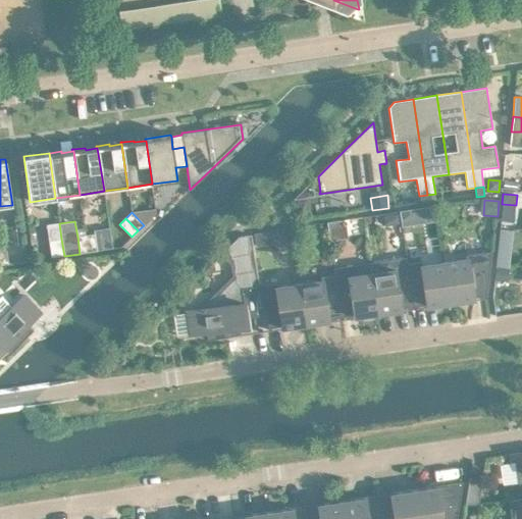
[(290,228),(281,229),(283,243),(284,247),(293,246),(290,228)]
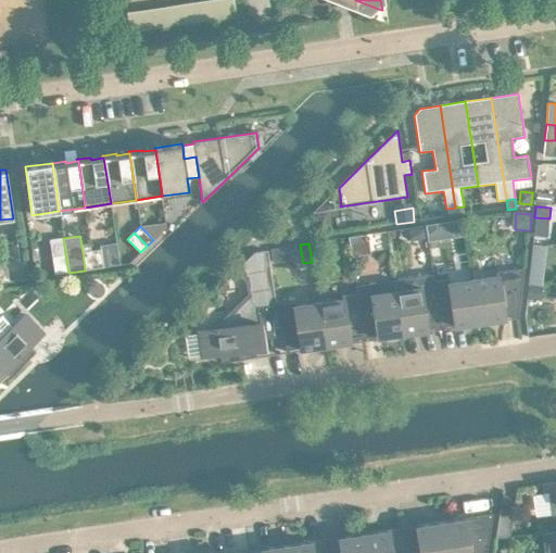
[(532,244),(531,255),(544,256),(545,246),(532,244)]
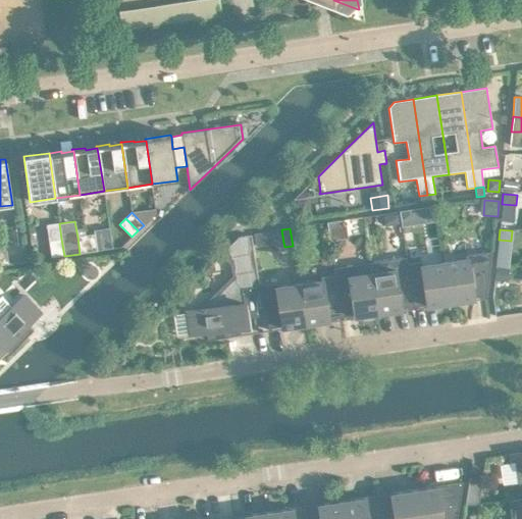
[(94,235),(86,236),(89,253),(97,251),(94,235)]
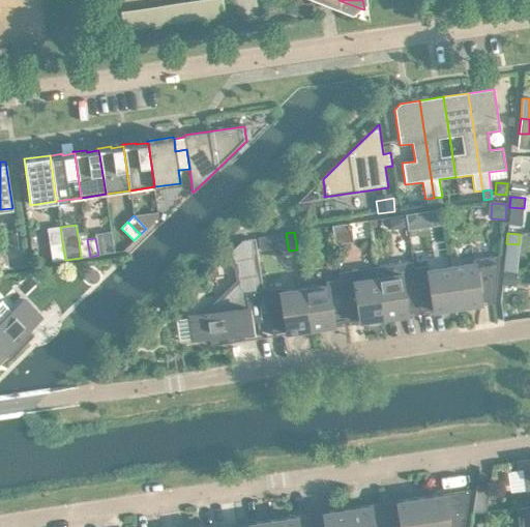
[(90,257),(87,239),(79,240),(81,258),(90,257)]
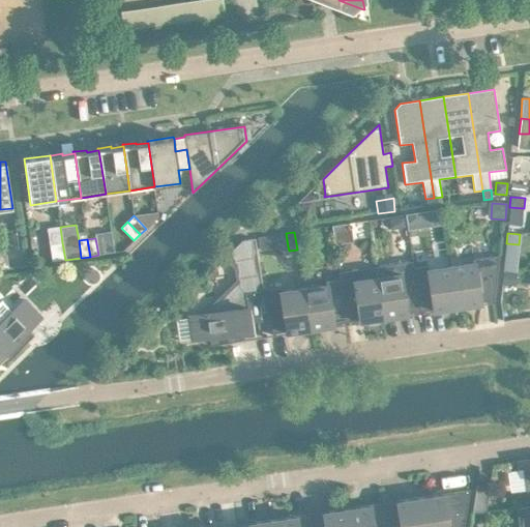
[(255,245),(260,256),(271,251),(266,240),(255,245)]
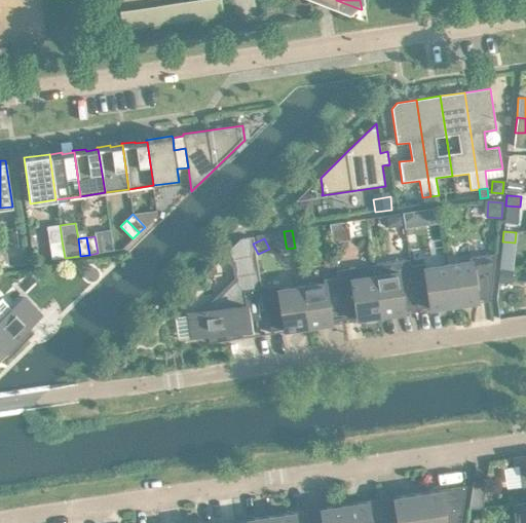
[(49,243),(51,260),(65,258),(62,240),(49,243)]
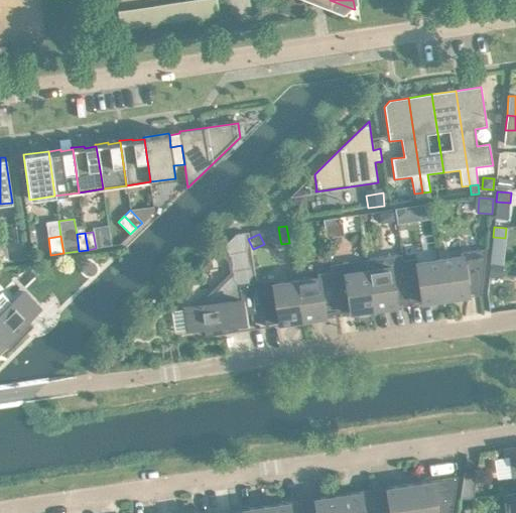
[(0,245),(0,262),(8,261),(6,244),(0,245)]
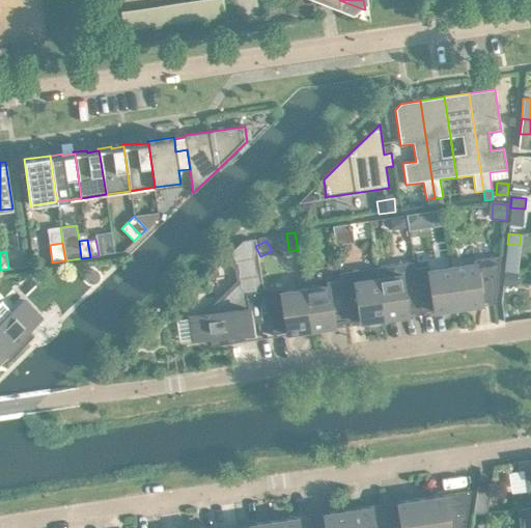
[(474,264),(452,268),(457,309),(474,306),(474,307),(476,307),(476,305),(492,302),(493,304),(495,304),(500,256),(474,260),(474,264)]
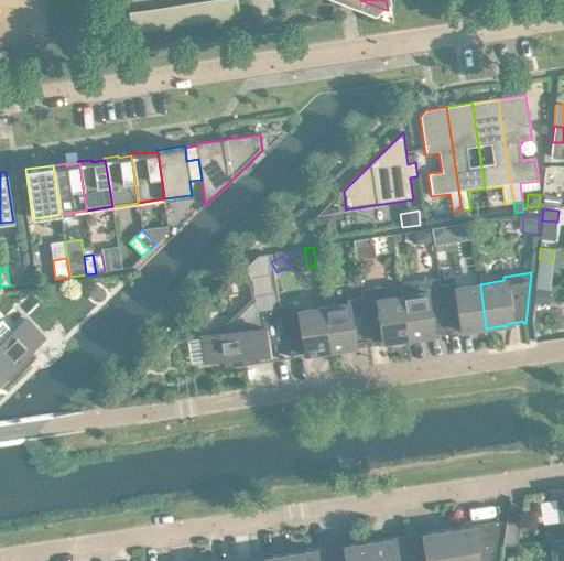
[(455,283),(440,286),(447,335),(449,334),(449,332),(466,330),(467,332),(469,332),(469,331),(486,328),(480,284),(456,288),(455,283)]
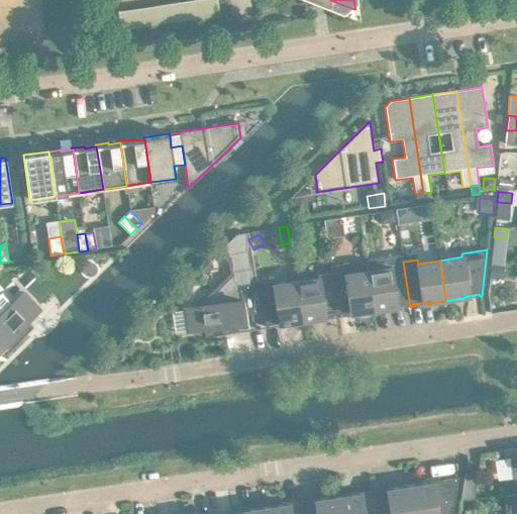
[(390,268),(368,271),(374,311),(390,309),(390,310),(392,309),(392,307),(407,305),(408,307),(410,307),(403,262),(390,264),(390,268)]
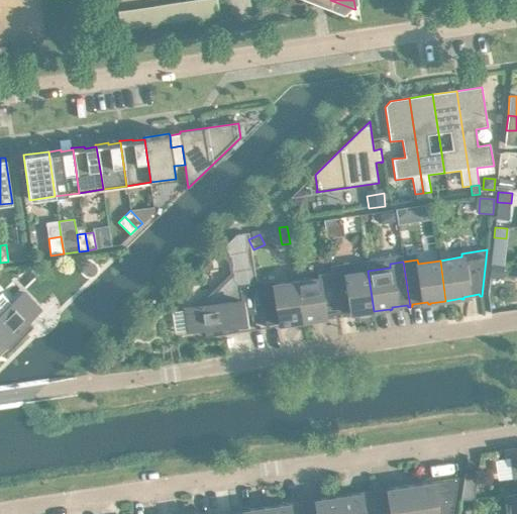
[(84,267),(83,270),(84,273),(85,275),(88,277),(91,277),(93,277),(96,275),(97,272),(97,269),(96,266),(94,264),(91,263),(88,264),(86,265),(84,267)]
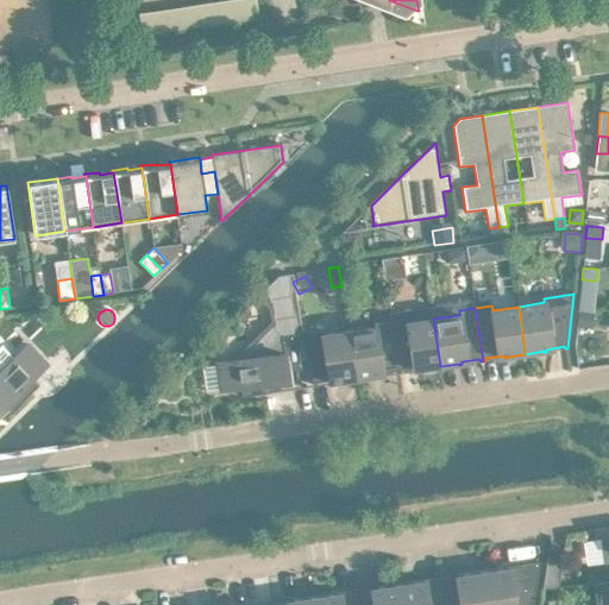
[(578,313),(577,327),(588,328),(589,314),(578,313)]
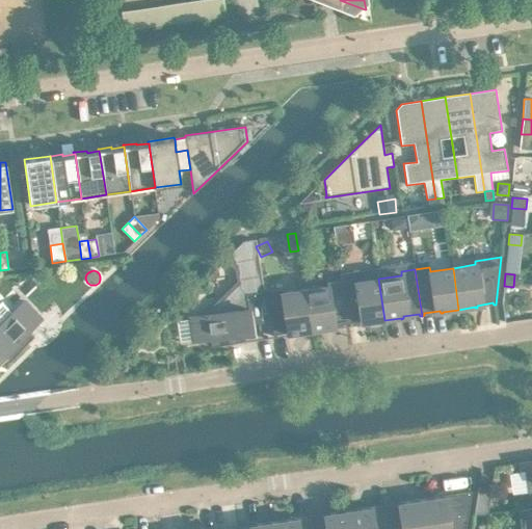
[(355,279),(341,281),(348,326),(350,326),(350,324),(366,321),(367,324),(369,323),(368,322),(384,320),(378,279),(355,283),(355,279)]
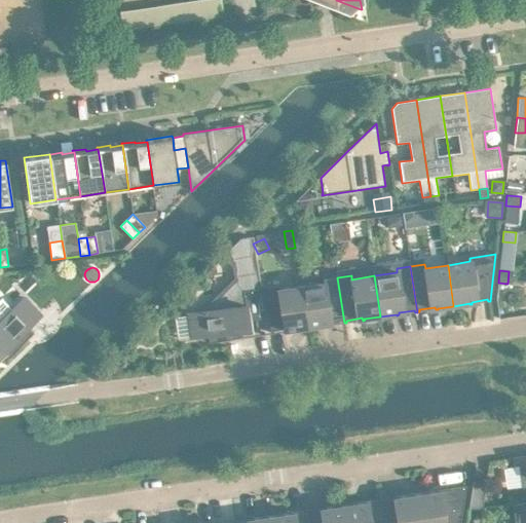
[(324,284),(301,287),(307,328),(324,325),(324,326),(326,326),(326,324),(341,322),(341,324),(344,323),(337,277),(324,279),(324,284)]
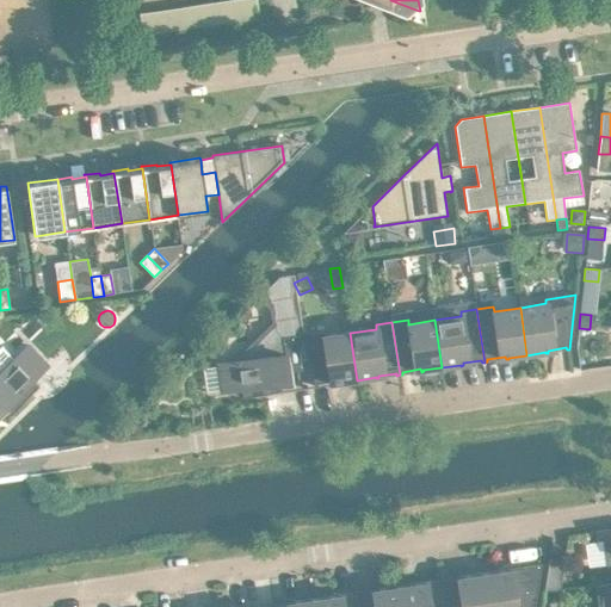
[(350,333),(323,336),(323,333),(308,335),(315,388),(318,388),(318,384),(335,382),(335,384),(338,384),(338,383),(357,381),(350,333)]
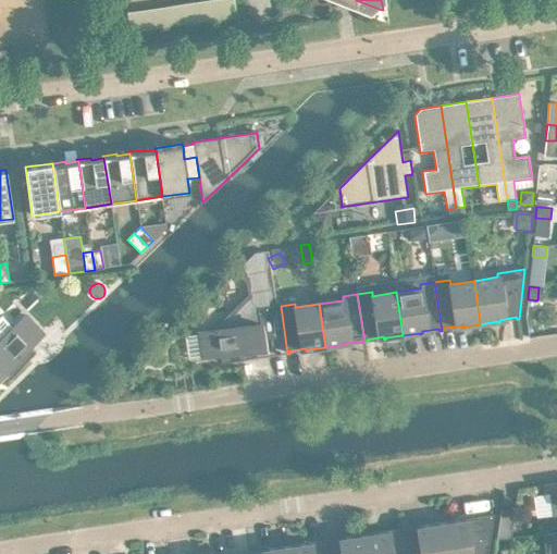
[(220,356),(221,364),(248,359),(247,353),(264,349),(262,340),(277,337),(273,307),(258,309),(260,323),(198,332),(202,359),(220,356)]
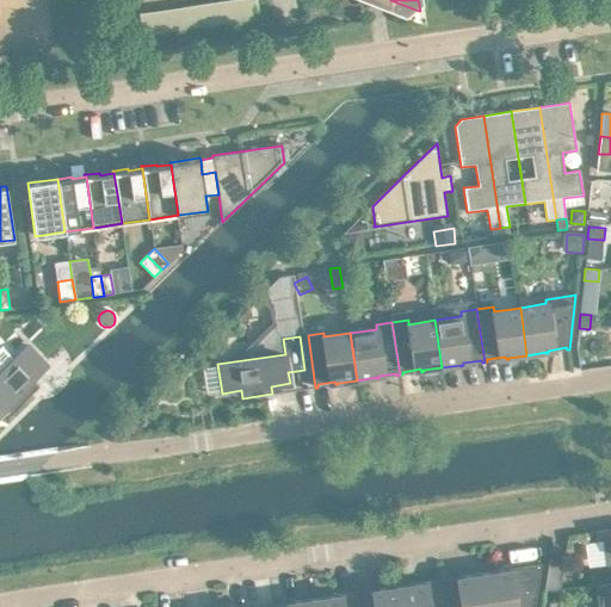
[(34,381),(48,367),(26,346),(13,359),(2,348),(4,348),(1,347),(0,348),(0,413),(12,402),(18,408),(23,402),(26,397),(30,394),(35,390),(38,386),(34,381)]
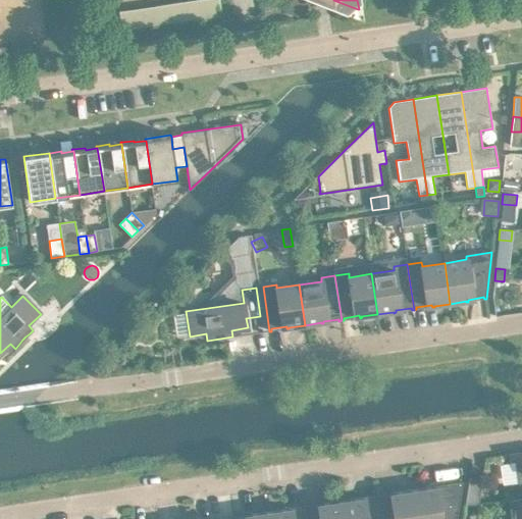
[(469,479),(465,504),(478,506),(481,481),(469,479)]
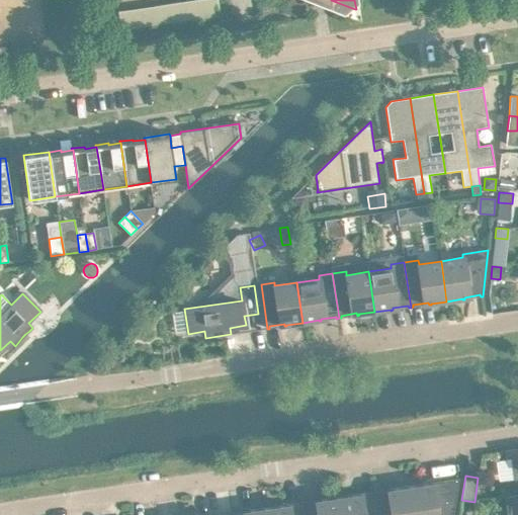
[(426,484),(411,487),(415,514),(452,514),(458,479),(444,481),(444,483),(429,485),(428,483),(426,484)]
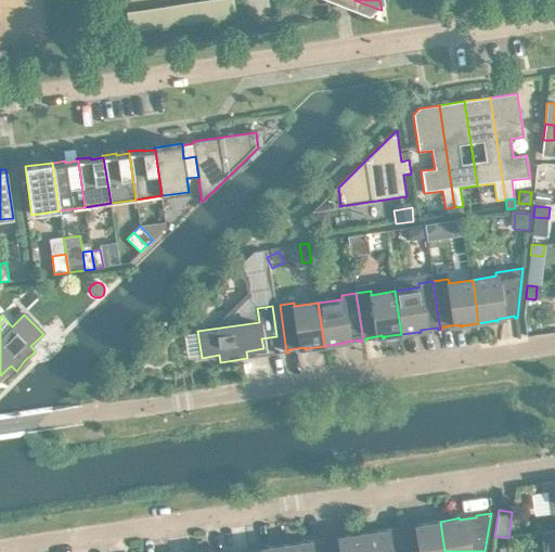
[(403,526),(401,526),(404,551),(444,551),(440,522),(423,524),(423,523),(421,524),(421,526),(404,528),(403,526)]
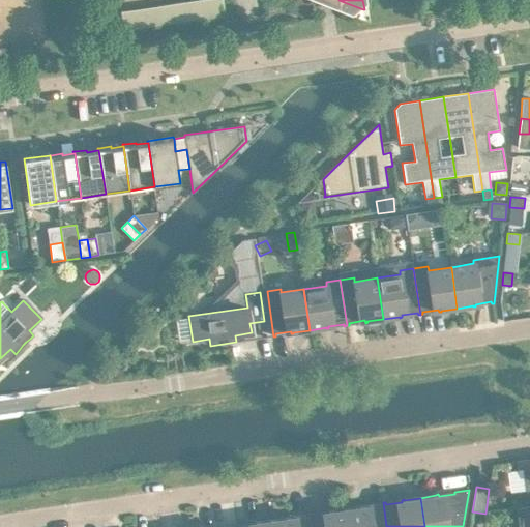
[(362,506),(346,508),(349,526),(386,526),(383,502),(381,503),(381,505),(364,507),(364,505),(362,505),(362,506)]
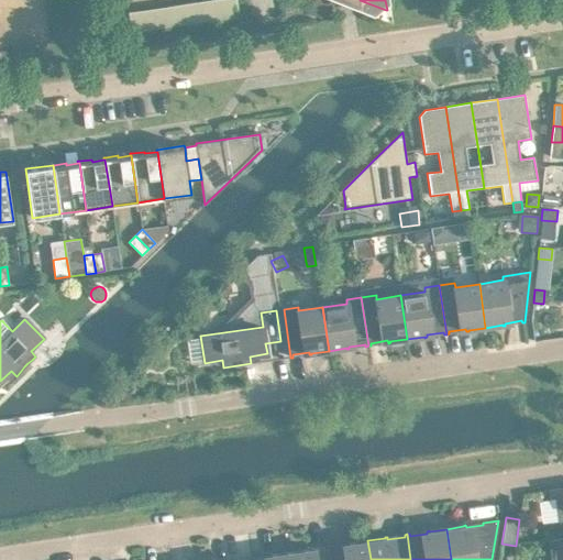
[(562,559),(562,538),(549,541),(552,559),(562,559)]
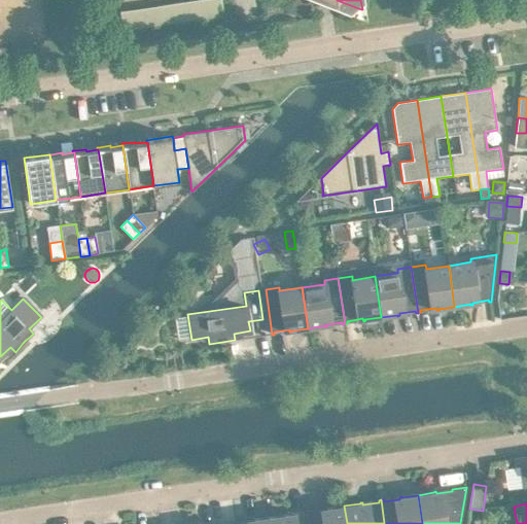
[(310,511),(308,511),(310,523),(347,523),(344,505),(328,509),(328,508),(325,508),(326,510),(310,513),(310,511)]
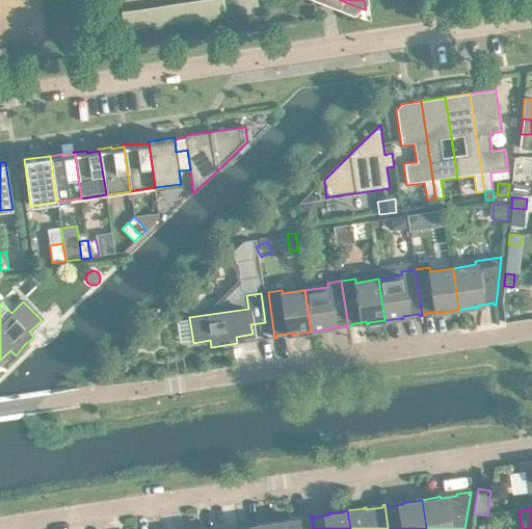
[(290,520),(273,522),(274,528),(313,528),(311,516),(308,516),(309,518),(292,521),(292,519),(290,519),(290,520)]
